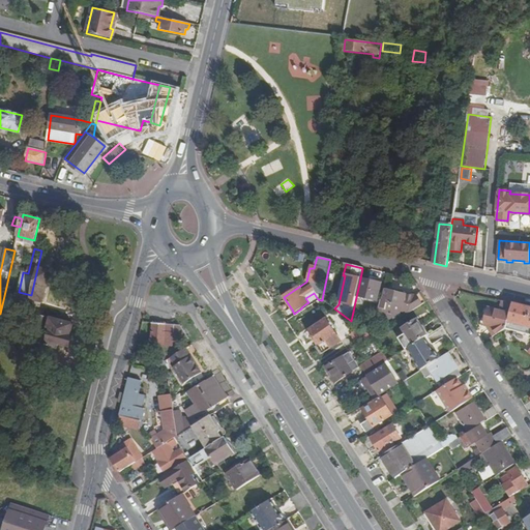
[(50,271),(37,268),(31,295),(30,299),(43,302),(50,271)]
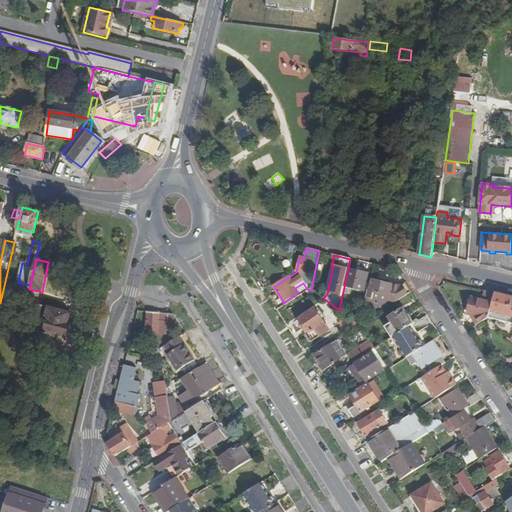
[(348,269),(344,287),(351,289),(353,282),(367,285),(369,274),(348,269)]
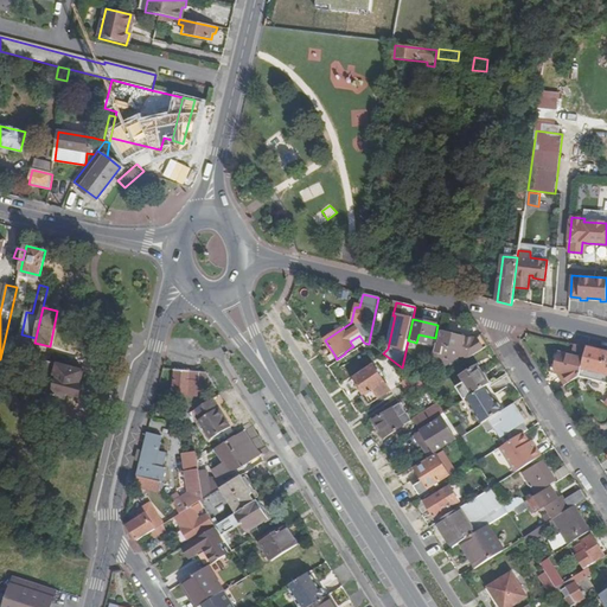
[(438,344),(433,362),(448,365),(461,357),(470,359),(490,346),(483,337),(477,340),(443,333),(441,345),(438,344)]
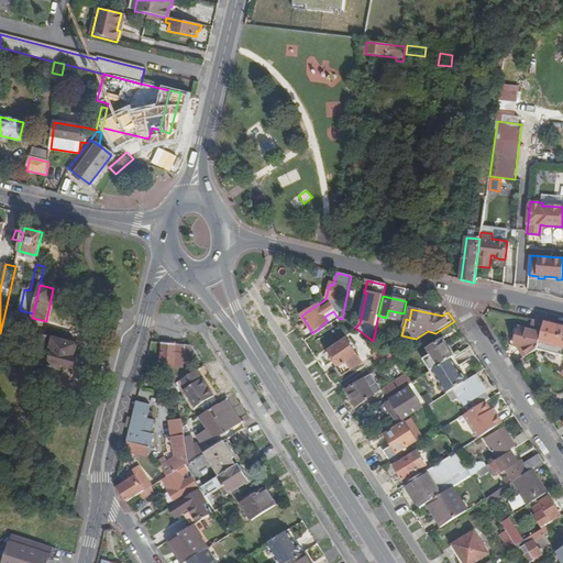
[(328,324),(338,318),(333,311),(324,317),(328,321),(326,322),(328,324)]
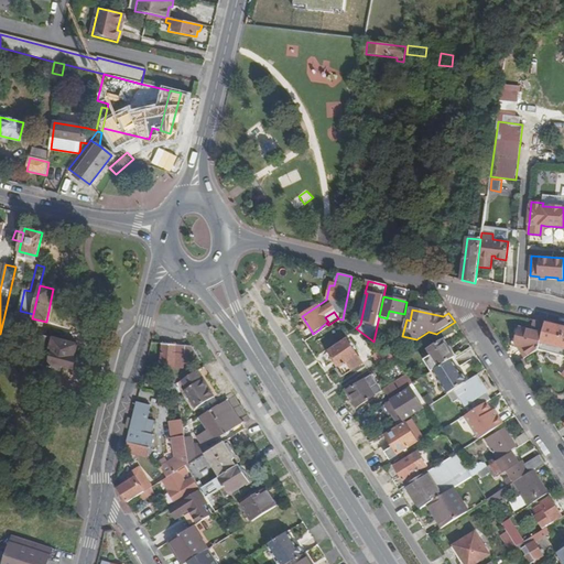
[(344,313),(343,320),(349,324),(353,320),(344,313)]
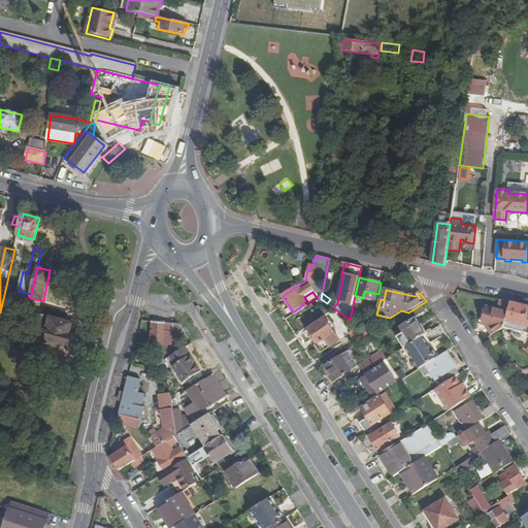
[(485,325),(491,336),(505,328),(512,304),(501,301),(499,310),(486,307),(483,325),(485,325)]
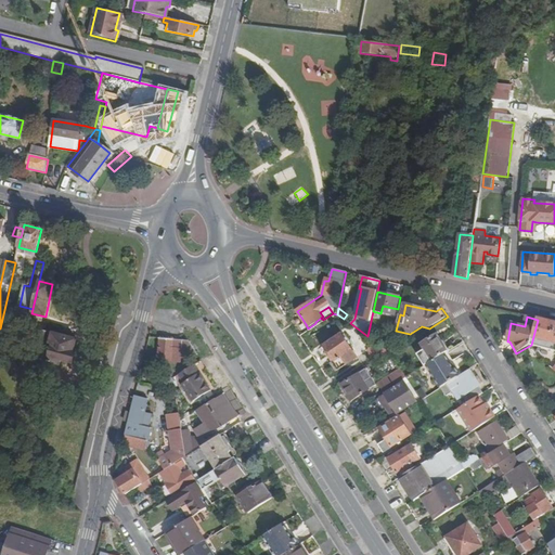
[(554,323),(538,320),(531,345),(554,350),(554,323)]
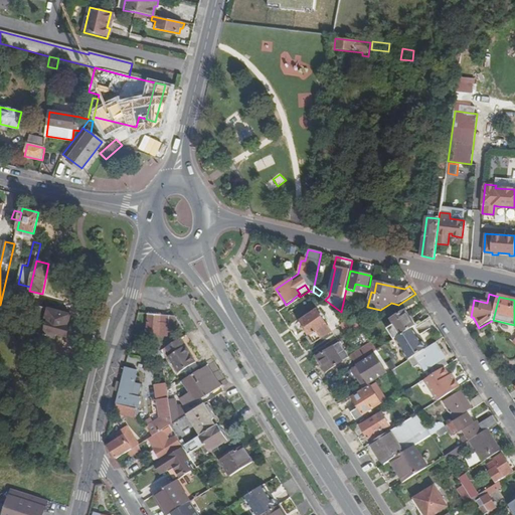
[(70,316),(50,310),(47,319),(50,319),(45,336),(55,339),(56,334),(67,336),(70,327),(67,327),(70,316)]
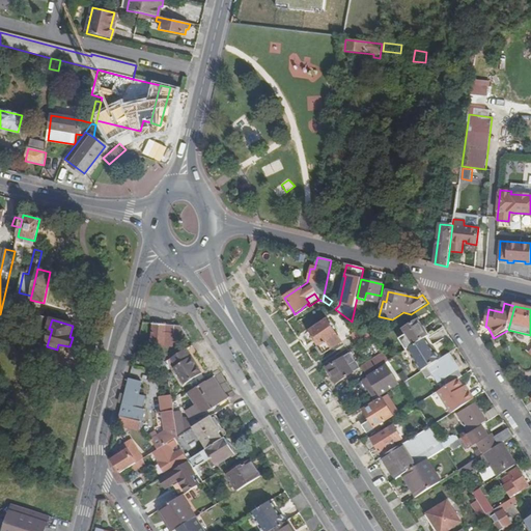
[(327,320),(309,333),(324,356),(341,344),(327,320)]
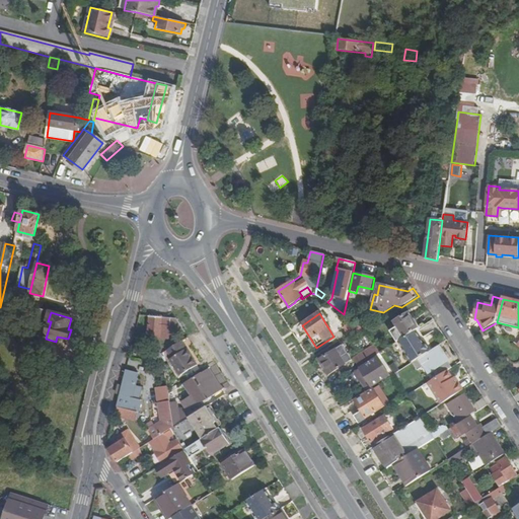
[(348,316),(344,314),(340,319),(357,331),(360,326),(348,316)]
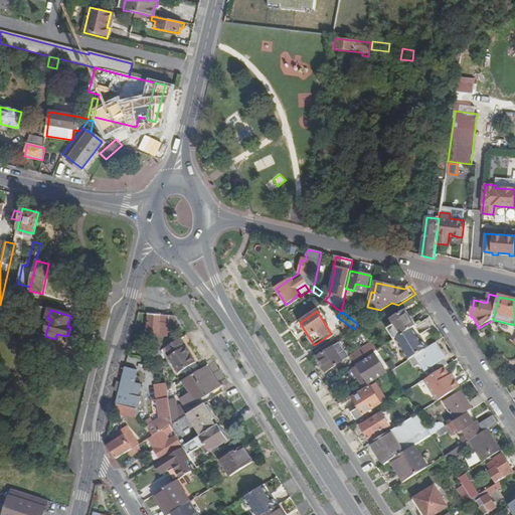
[(388,329),(395,340),(411,329),(415,327),(406,312),(391,321),(394,325),(388,329)]
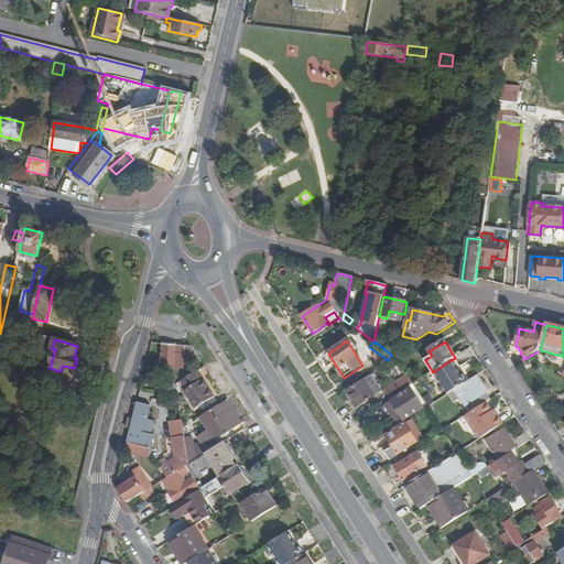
[(201,360),(191,346),(177,345),(164,344),(163,346),(162,366),(184,367),(185,359),(201,360)]
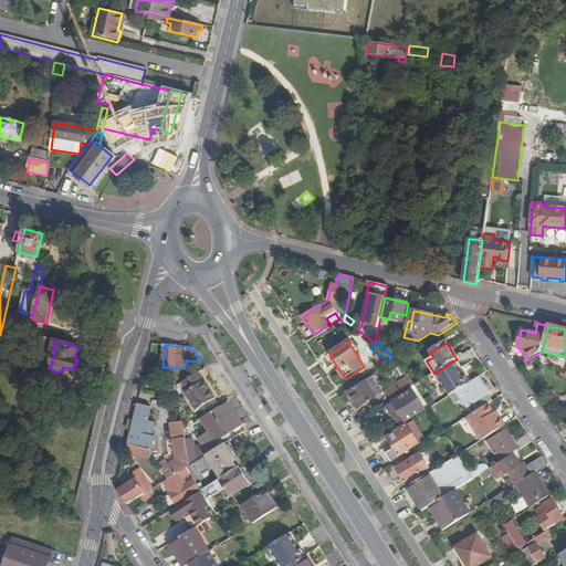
[(457,358),(462,367),(477,359),(472,350),(457,358)]
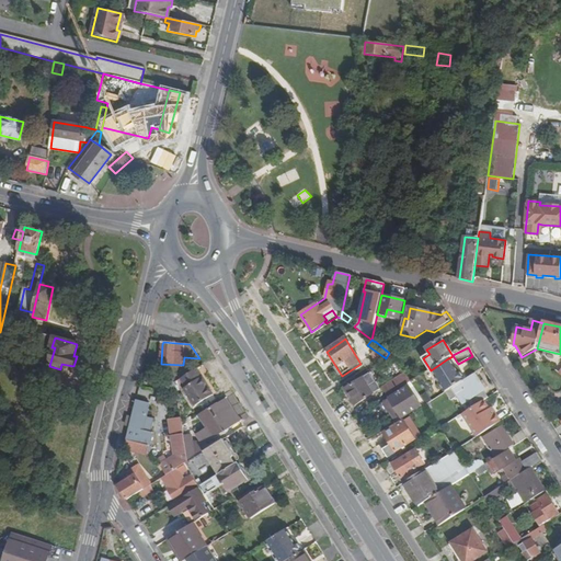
[(448,358),(431,370),(445,393),(447,391),(465,380),(458,370),(456,371),(448,358)]
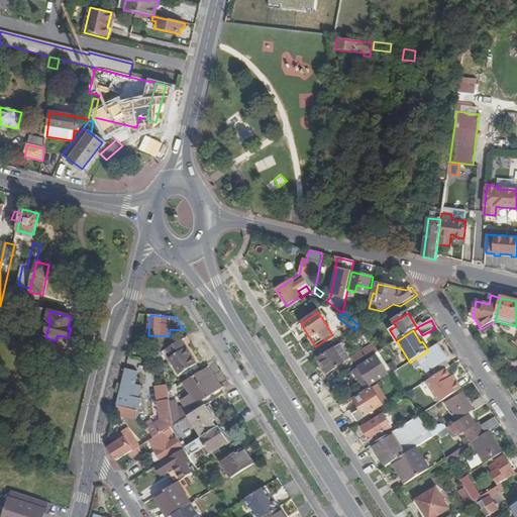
[(266,331),(262,333),(271,348),(275,345),(266,331)]
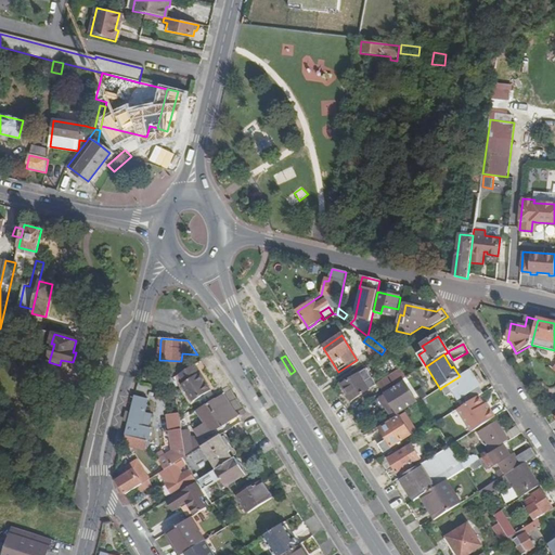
[(209,390),(194,364),(178,374),(183,383),(180,384),(192,402),(209,390)]
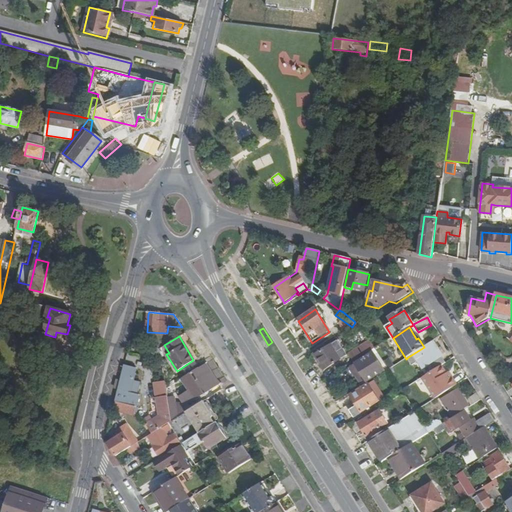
[(376,339),(371,342),(375,349),(380,345),(376,339)]
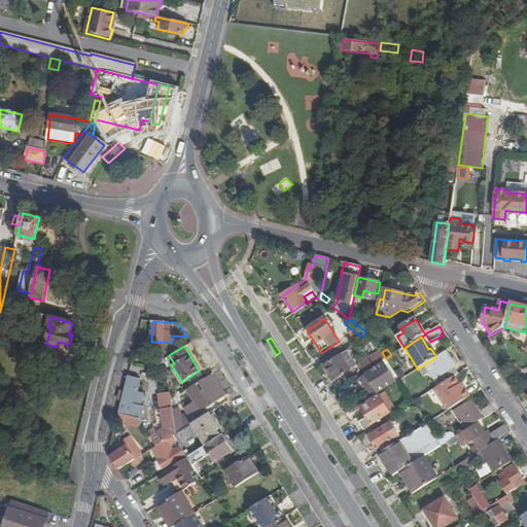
[(334,380),(357,365),(348,351),(324,365),(334,380)]
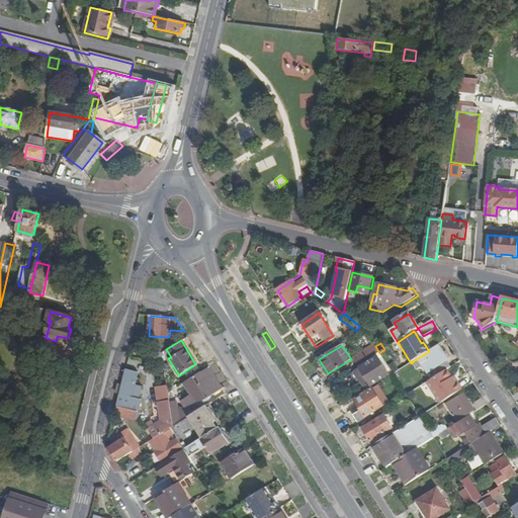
[(354,359),(358,366),(379,353),(375,346),(354,359)]
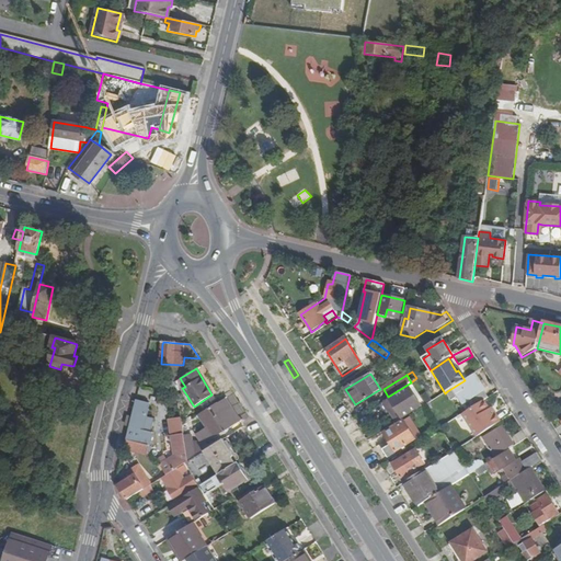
[(465,380),(447,391),(453,400),(458,397),(464,404),(471,399),(474,405),(483,400),(489,398),(473,375),(465,380)]
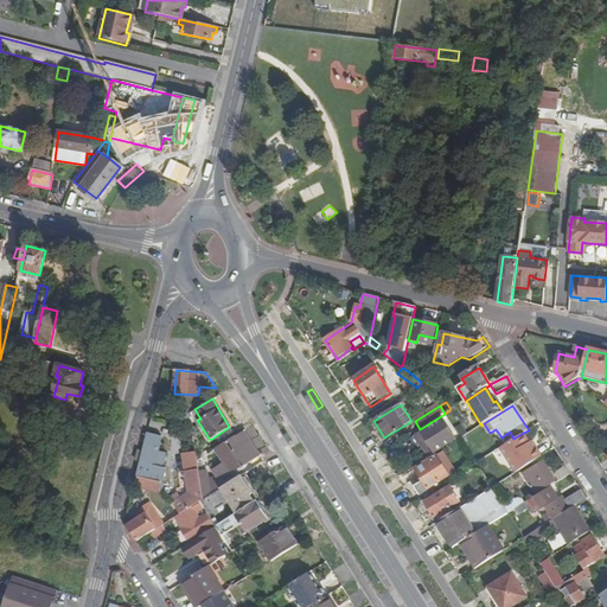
[(174,409),(171,422),(184,426),(187,413),(174,409)]
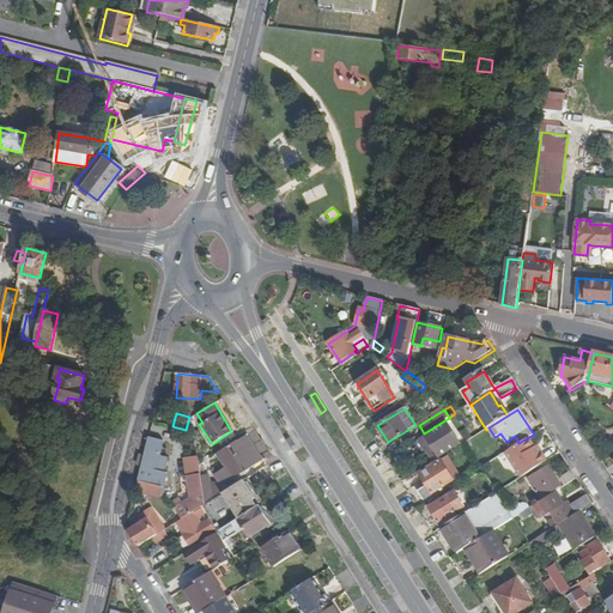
[(428,436),(441,459),(460,445),(447,424),(428,436)]
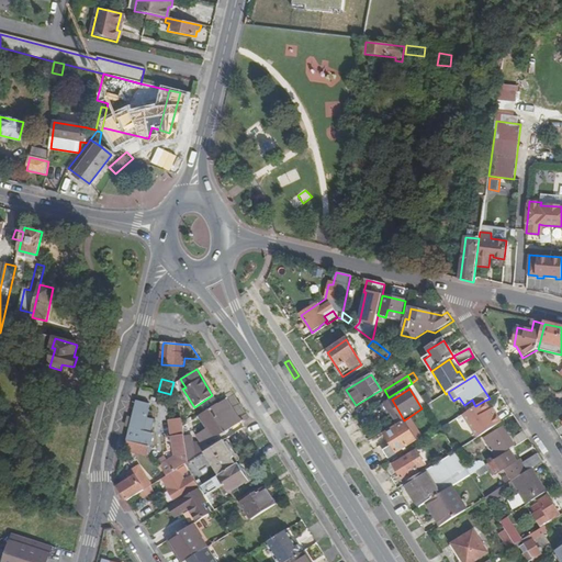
[(225,398),(199,416),(208,429),(198,436),(203,446),(239,423),(225,398)]
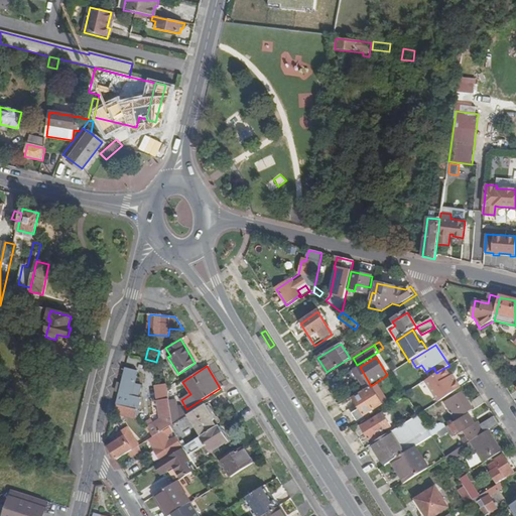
[(125,368),(115,404),(127,407),(137,371),(125,368)]
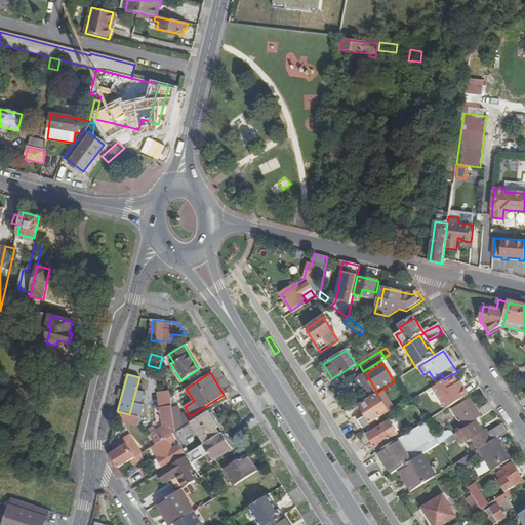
[(446,410),(470,396),(465,388),(461,390),(458,384),(452,374),(444,379),(432,388),(446,410)]
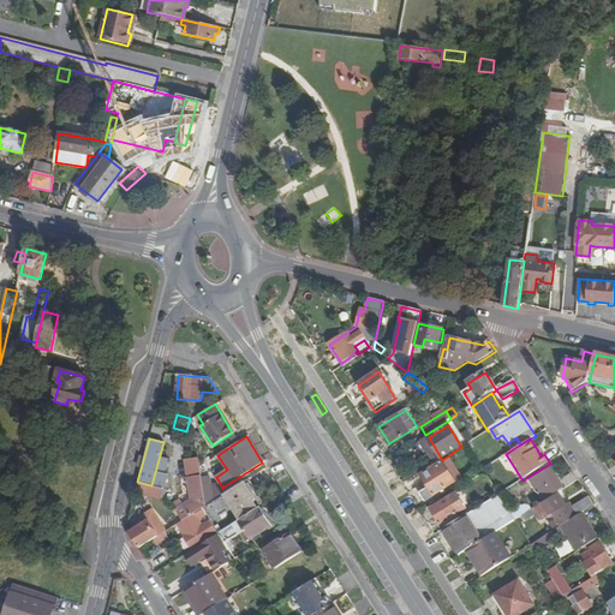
[(422,494),(427,501),(455,483),(442,463),(422,475),(430,488),(422,494)]
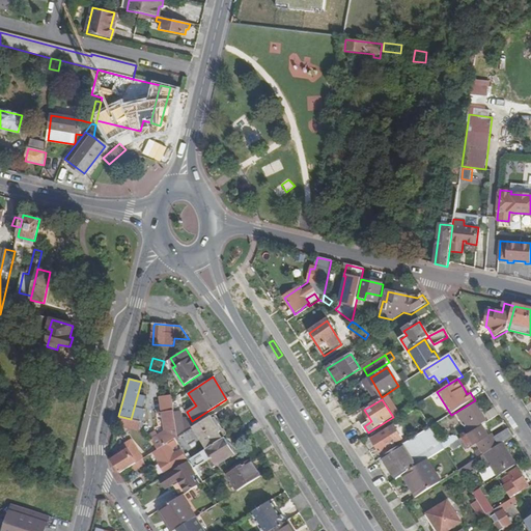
[(470,432),(486,422),(476,404),(458,416),(470,432)]
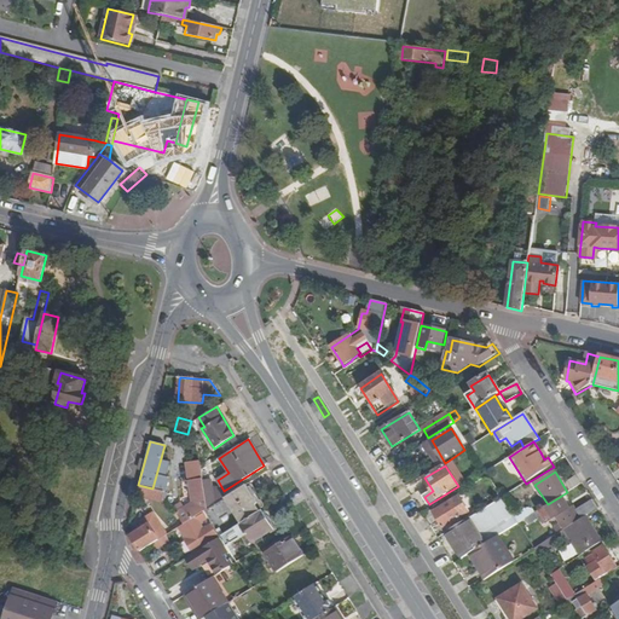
[(567,484),(571,490),(582,484),(577,476),(567,484)]
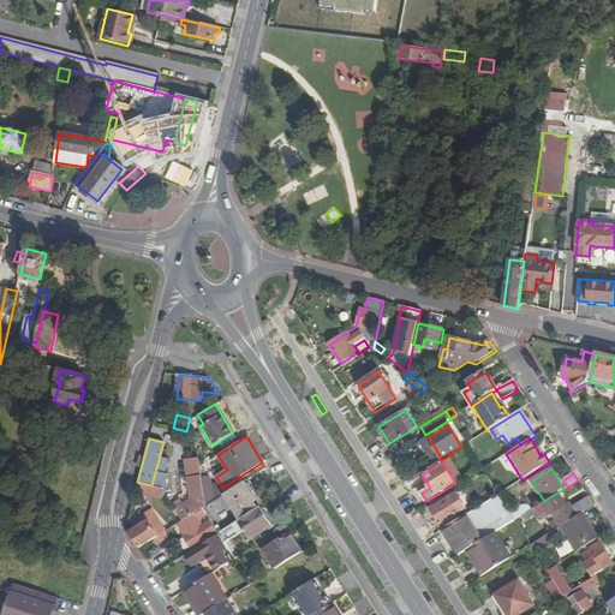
[(207,506),(222,495),(216,483),(209,482),(208,476),(202,476),(204,491),(207,506)]
